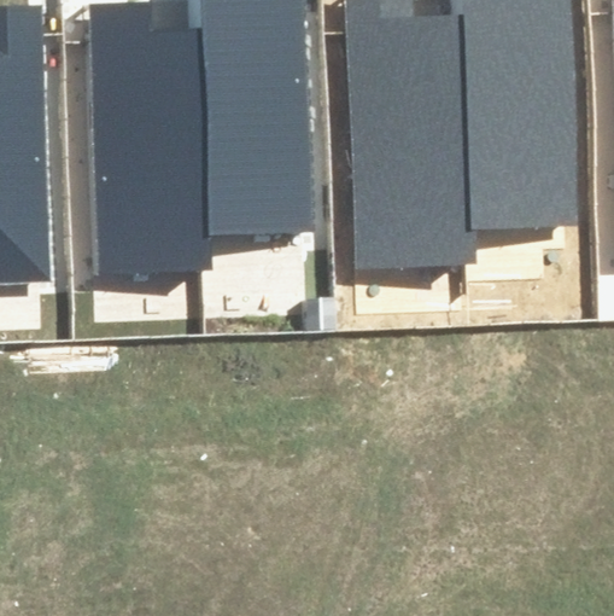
[(198,0),(200,36),(208,236),(311,232),(302,0),(198,0)]
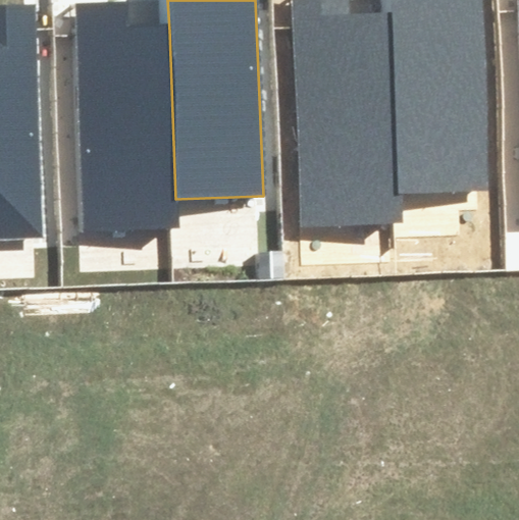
[(292,0),(301,219),(399,216),(398,188),(392,18),(352,20),(351,0),(292,0)]
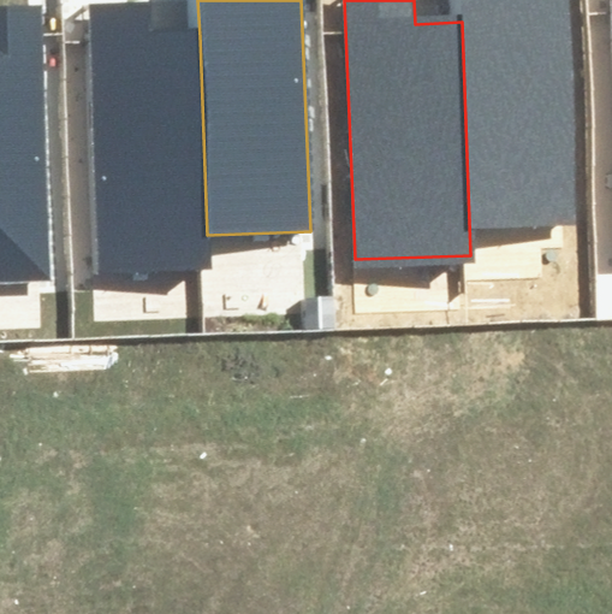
[(461,0),(462,22),(469,222),(572,217),(563,0),(461,0)]
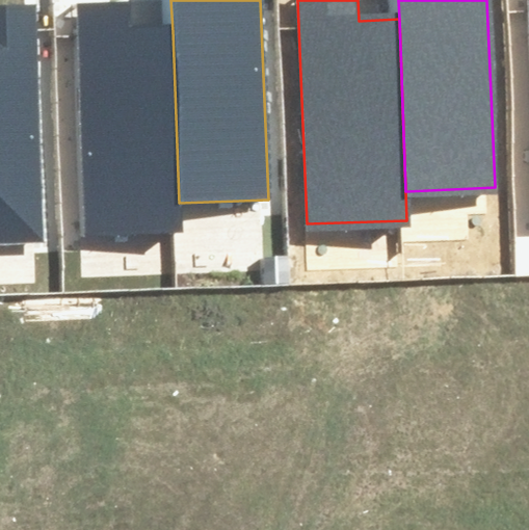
[(71,3),(80,236),(180,232),(179,203),(173,31),(132,32),(130,1),(71,3)]
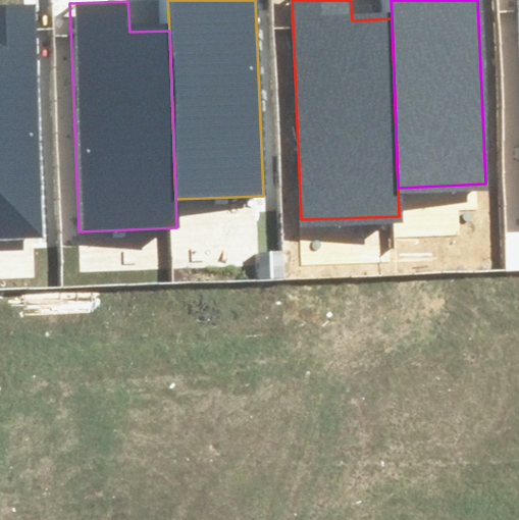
[(0,235),(43,235),(29,7),(0,9),(0,235)]
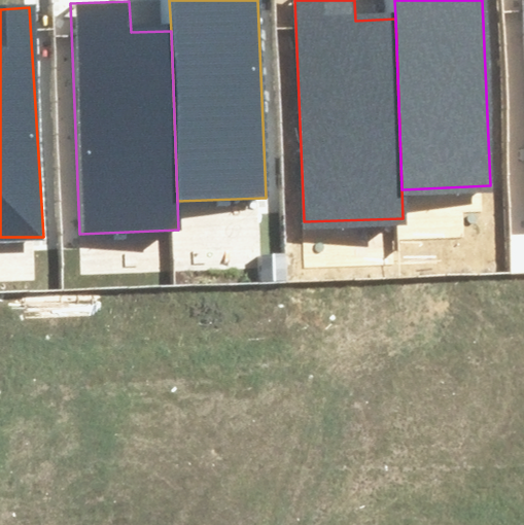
All buildings are outlined.
